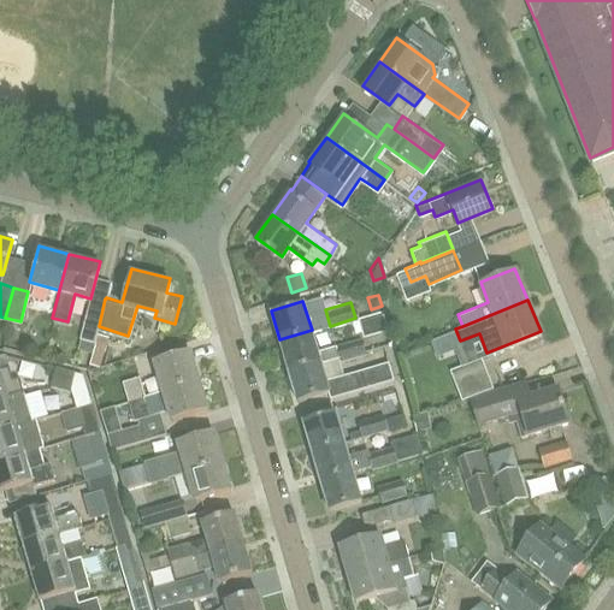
[(80,337),(94,341),(96,331),(96,327),(98,327),(99,326),(102,309),(87,306),(78,336),(80,337)]
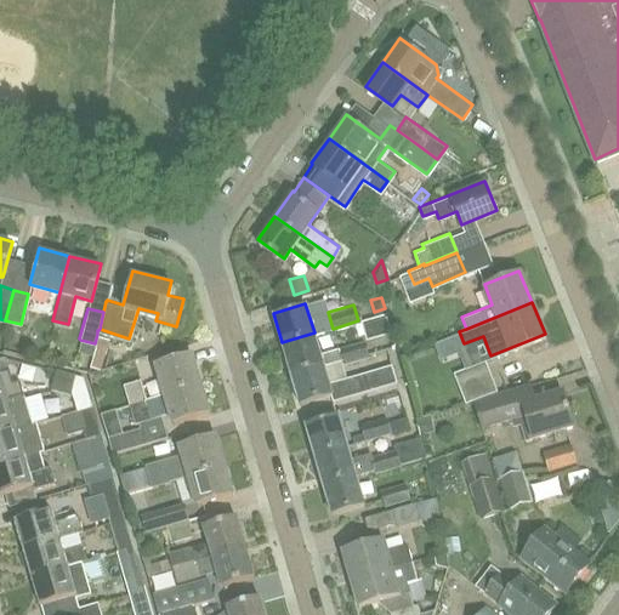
[(365,336),(391,329),(386,313),(362,319),(365,336)]
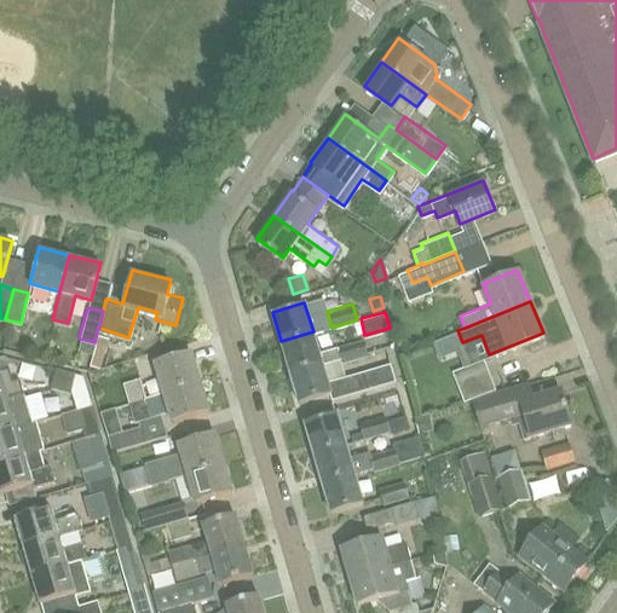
[(318,351),(313,331),(281,341),(289,371),(322,362),(322,363),(340,357),(341,360),(367,353),(363,339),(338,346),(336,345),(318,351)]
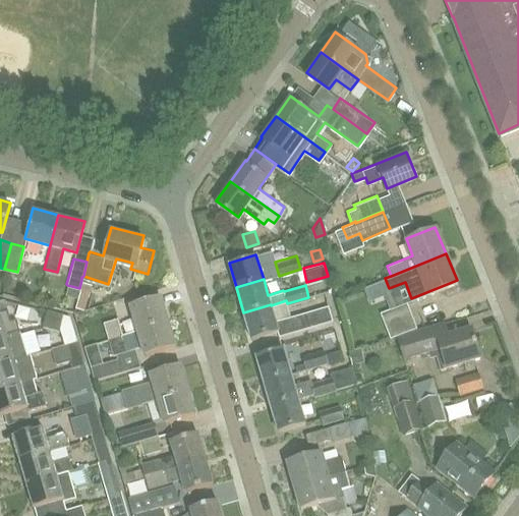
[(81,280),(79,288),(77,296),(75,305),(84,307),(91,282),(81,280)]
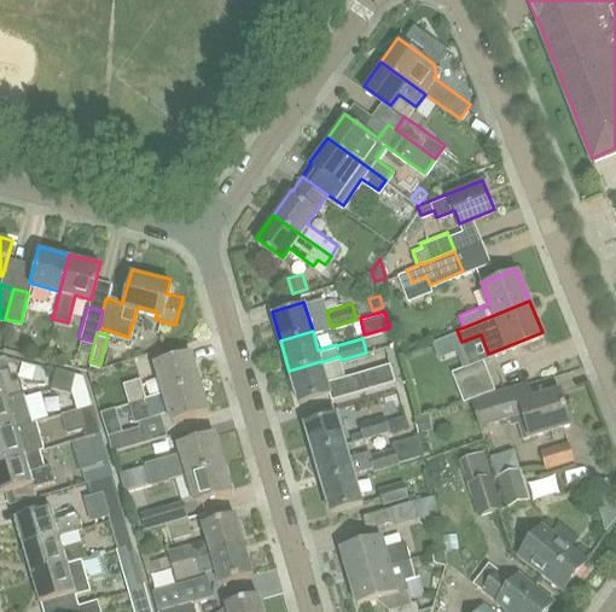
[(164,390),(199,379),(191,350),(156,360),(164,390)]
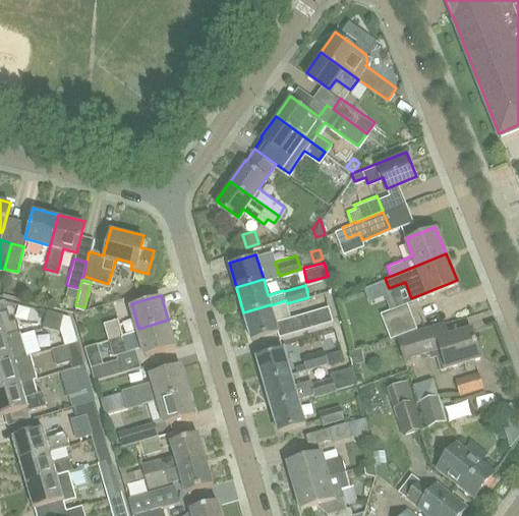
[(9,319),(3,297),(0,298),(0,334),(18,330),(14,317),(9,319)]
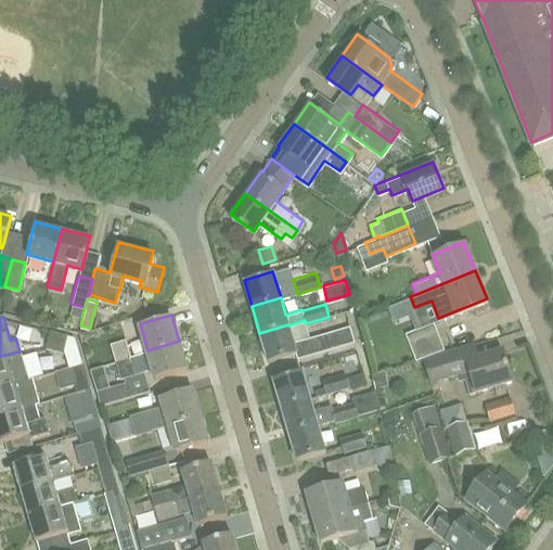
[(415,359),(444,347),(433,319),(404,331),(415,359)]
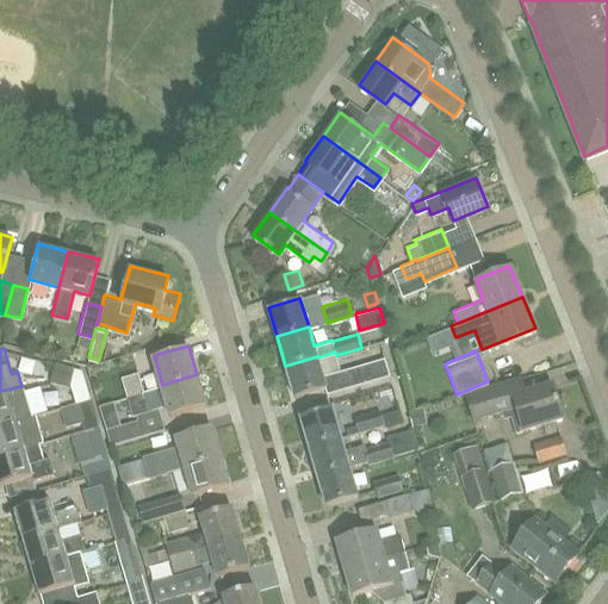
[(389,374),(384,356),(322,374),(317,357),(317,356),(285,366),(293,394),(324,386),(326,392),(389,374)]
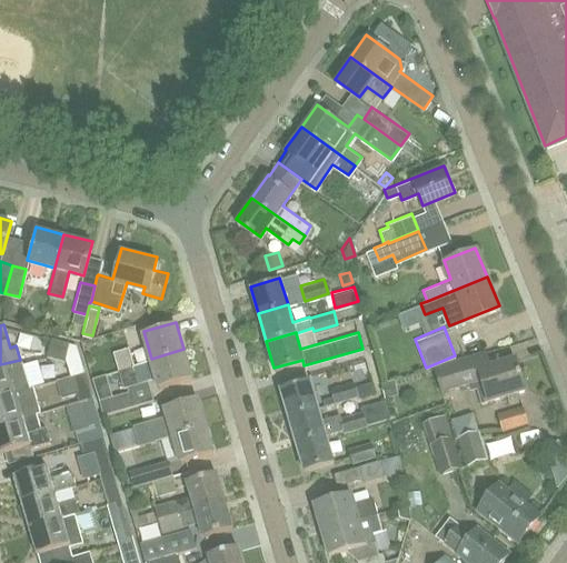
[(51,338),(42,334),(40,341),(50,344),(47,355),(61,359),(65,355),(68,341),(52,337),(51,338)]
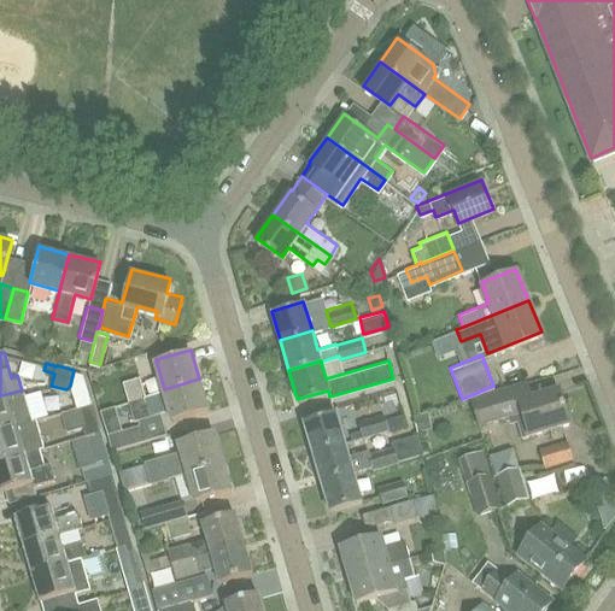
[(75,405),(91,400),(82,372),(74,370),(70,386),(75,405)]
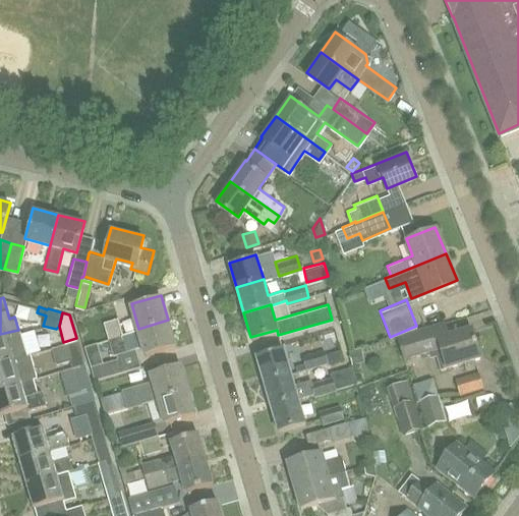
[(108,337),(122,333),(117,317),(103,321),(108,337)]
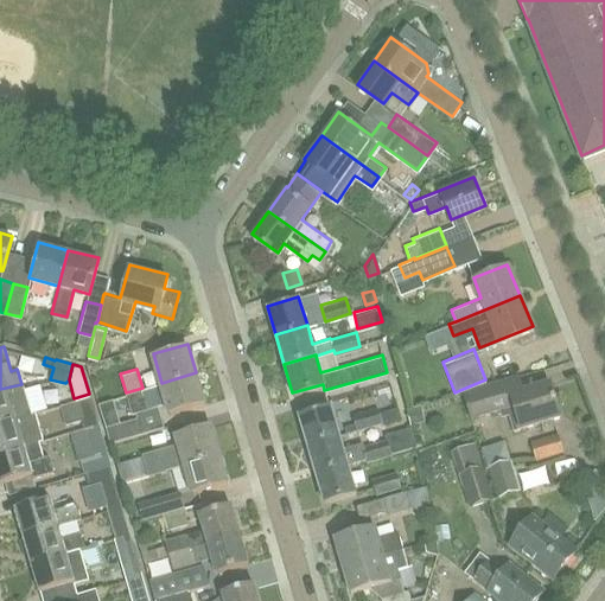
[(171,422),(177,421),(173,410),(204,401),(196,372),(161,383),(170,410),(169,411),(171,422)]
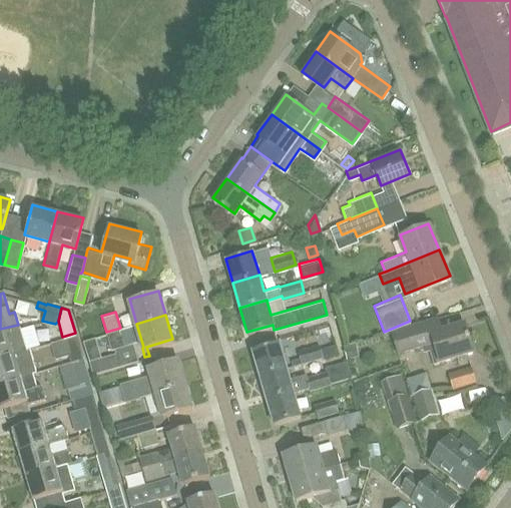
[(437,316),(428,319),(407,326),(392,331),(398,351),(413,346),(427,342),(433,362),(440,360),(472,350),(464,322),(441,329),(437,316)]
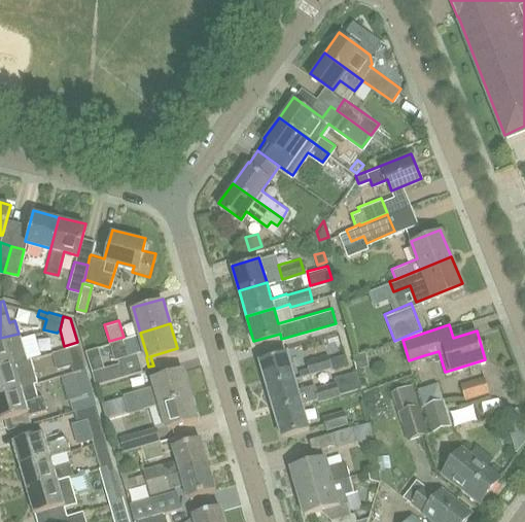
[(0,363),(12,360),(26,356),(19,334),(0,338),(0,363)]
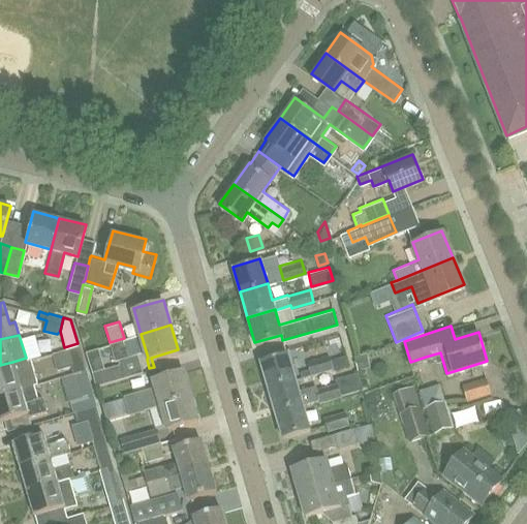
[(114,359),(129,355),(124,338),(110,342),(114,359)]
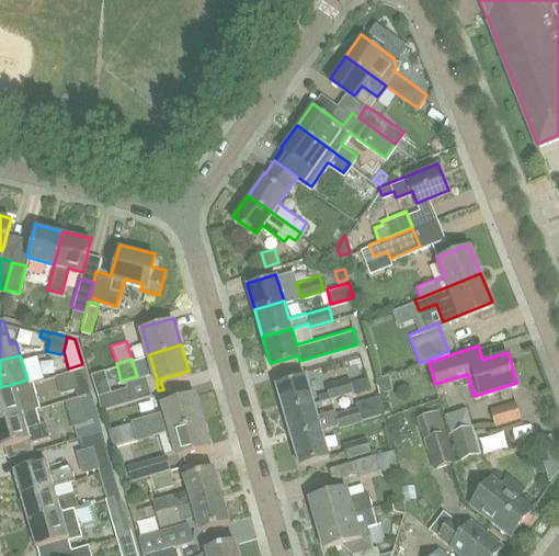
[(89,389),(82,364),(68,369),(54,373),(59,390),(73,387),(76,394),(89,389)]
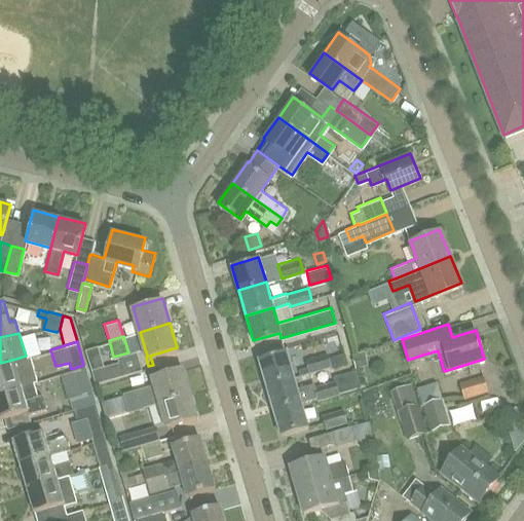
[(103,365),(98,344),(84,348),(90,368),(95,382),(122,374),(118,360),(103,365)]
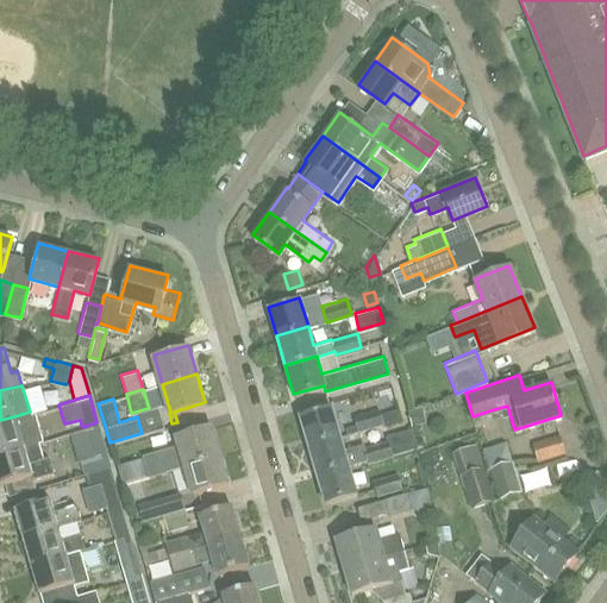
[(308,444),(339,435),(331,404),(299,414),(308,444)]
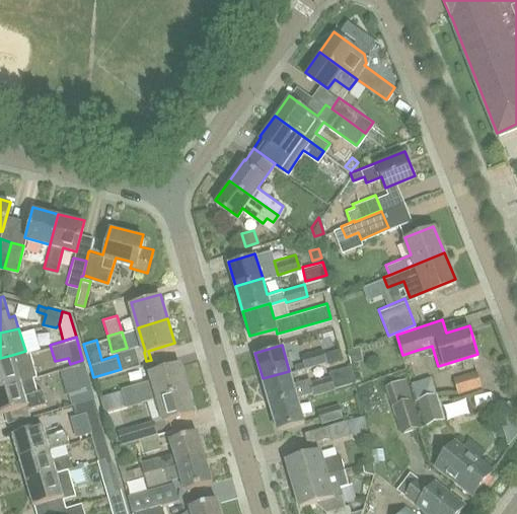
[(346,349),(347,352),(349,360),(361,356),(358,346),(346,349)]
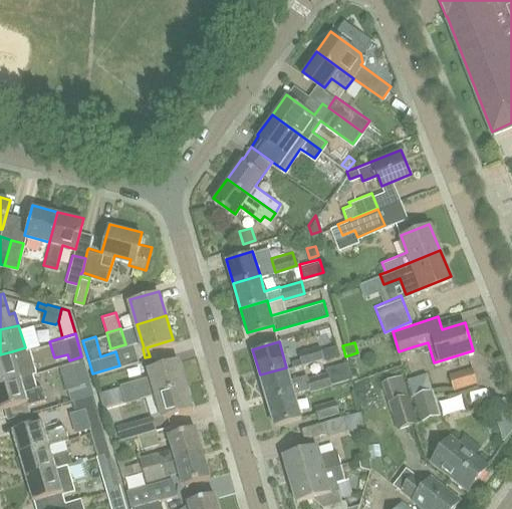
[(301,363),(323,356),(319,343),(297,349),(301,363)]
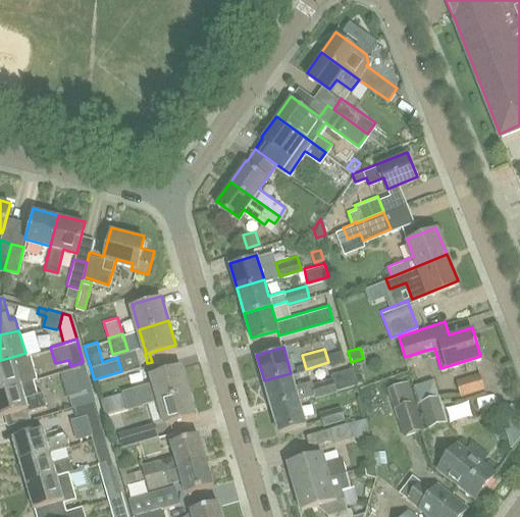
[(0,385),(20,380),(19,380),(32,376),(36,375),(33,364),(29,352),(26,353),(12,357),(0,360),(0,385)]
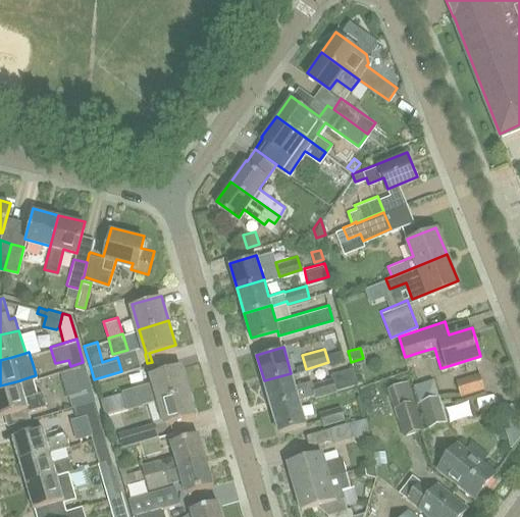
[(71,404),(94,398),(83,362),(70,366),(78,390),(67,393),(71,404)]
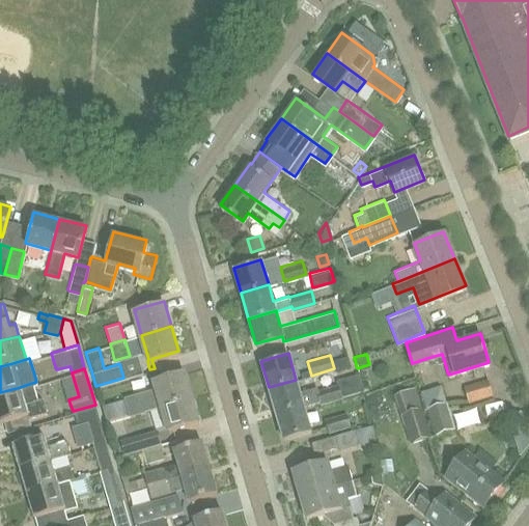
[(158,406),(162,405),(161,404),(191,395),(184,369),(157,378),(154,379),(158,391),(155,392),(140,395),(140,392),(124,396),(130,414),(145,410),(144,409),(158,406)]
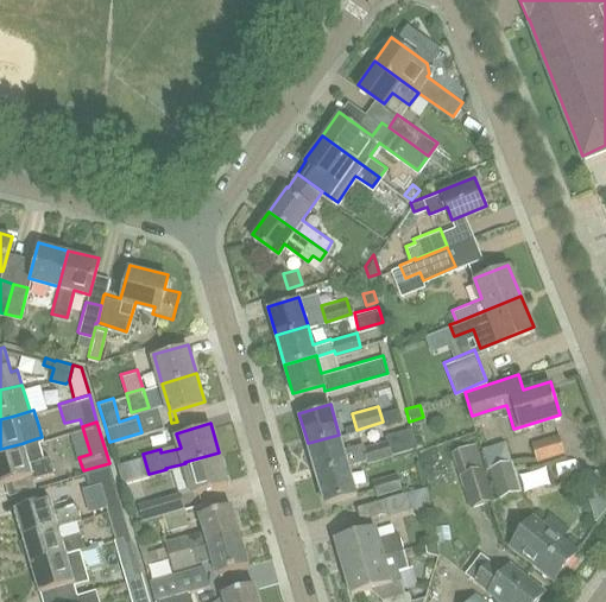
[(416,445),(410,425),(384,432),(385,438),(364,444),(363,441),(342,447),(339,435),(308,443),(315,471),(347,463),(365,457),(366,461),(392,454),(391,452),(416,445)]
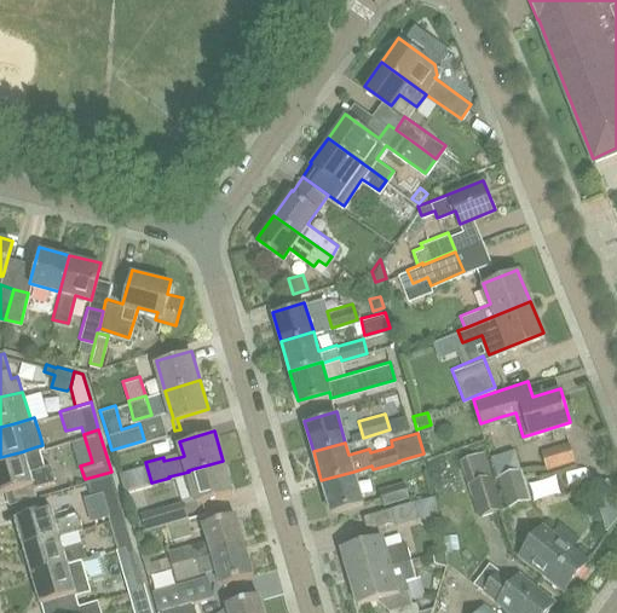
[(546,467),(572,458),(568,441),(541,450),(546,467)]
